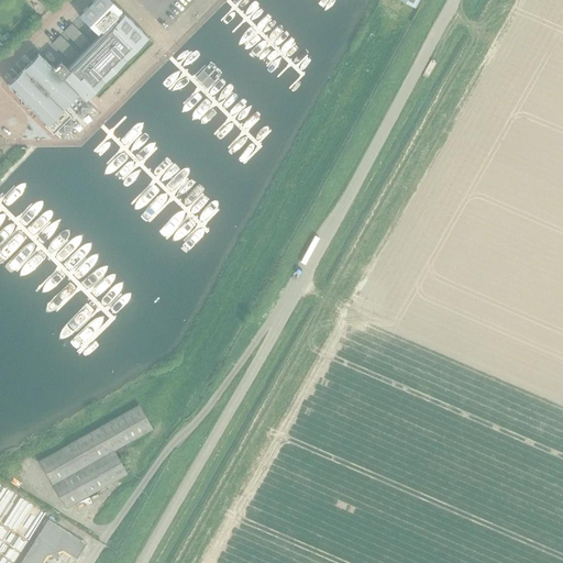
[(110,0),(92,0),(78,14),(98,34),(122,11),(110,0)]
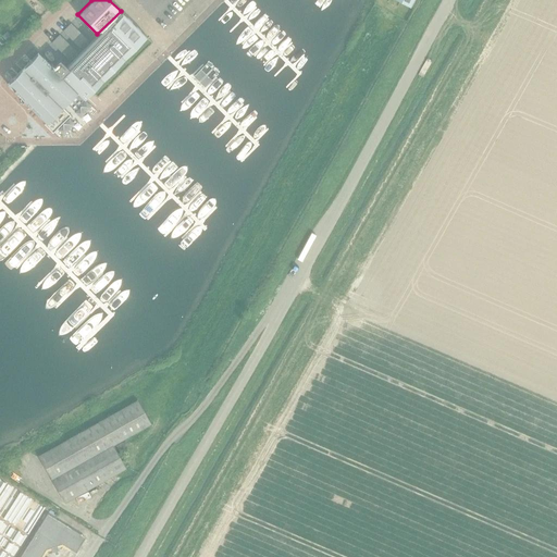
[(59,59),(52,66),(77,93),(84,99),(147,36),(123,13),(69,67),(59,59)]
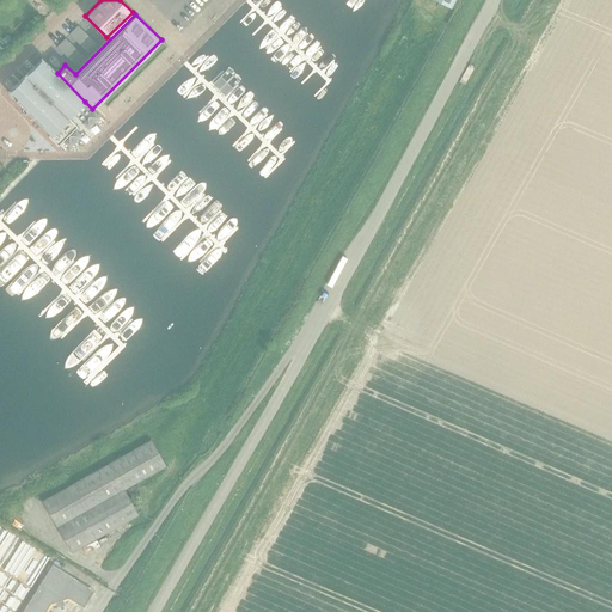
[(78,25),(68,34),(87,53),(96,43),(78,25)]
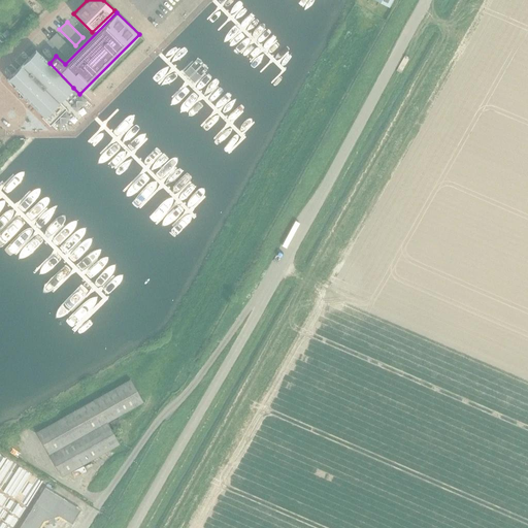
[(56,32),(48,40),(64,56),(72,48),(56,32)]
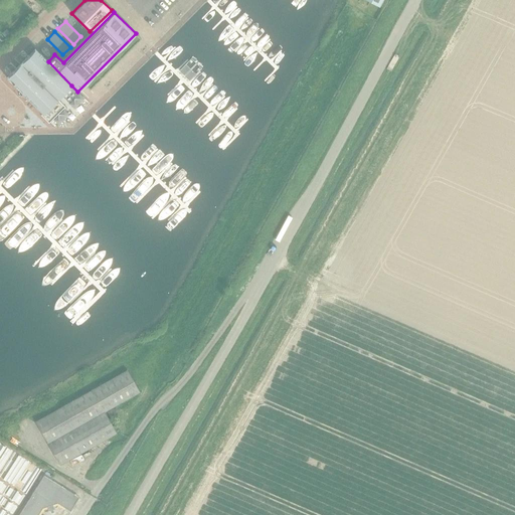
[(36,48),(7,77),(42,113),(41,115),(48,123),(64,107),(57,99),(71,86),(48,61),(36,48)]
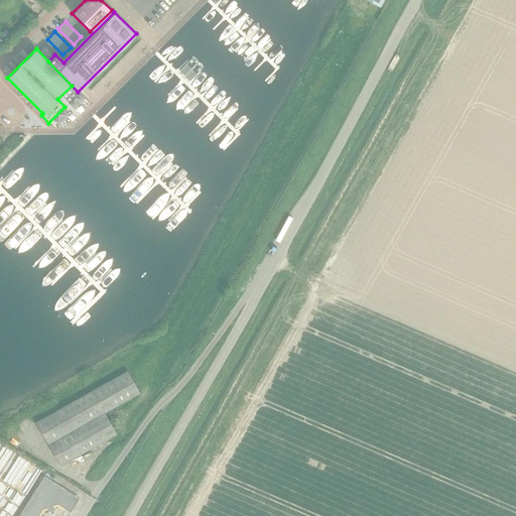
[(60,466),(107,438),(96,418),(130,398),(119,377),(36,423),(60,466)]
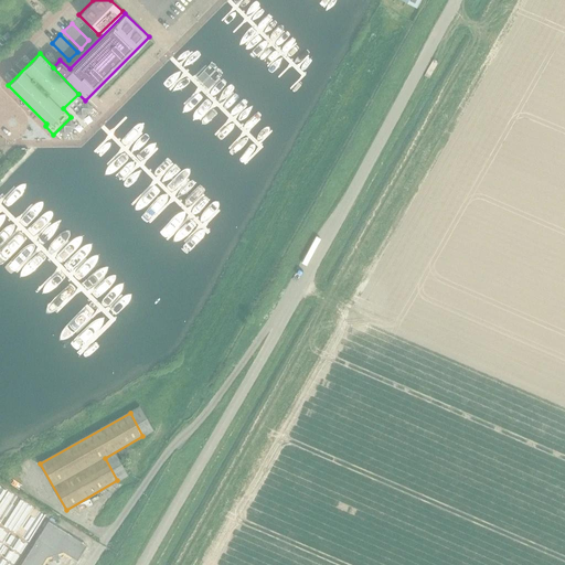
[(121,457),(112,465),(115,470),(126,462),(121,457)]
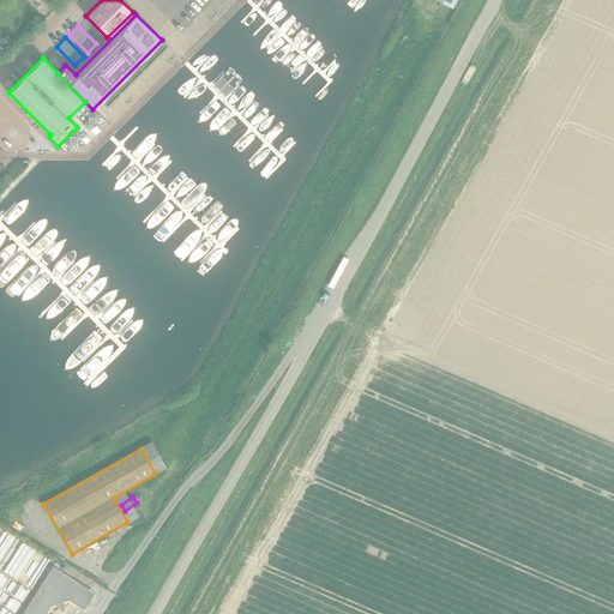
[(18,554),(8,552),(5,563),(14,566),(18,554)]
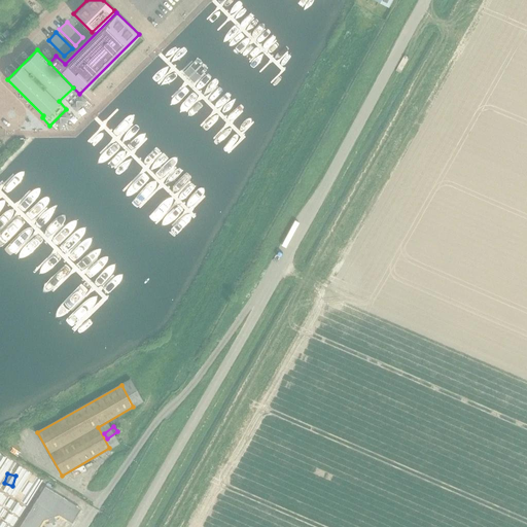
[(20,526),(39,526),(44,520),(49,518),(50,522),(57,520),(55,516),(60,514),(73,522),(81,508),(45,486),(20,526)]
